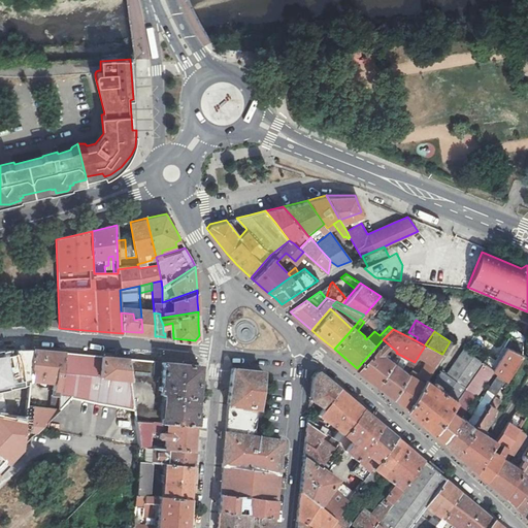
[(418,357),(425,361),(434,366),(441,354),(425,344),(425,345),(418,357)]
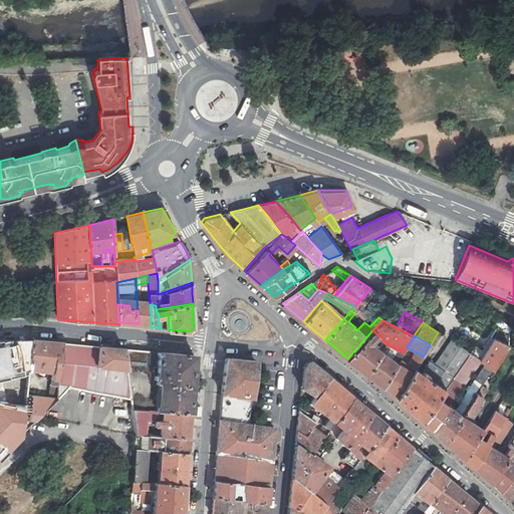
[(347,358),(382,386),(397,363),(365,338),(347,358)]
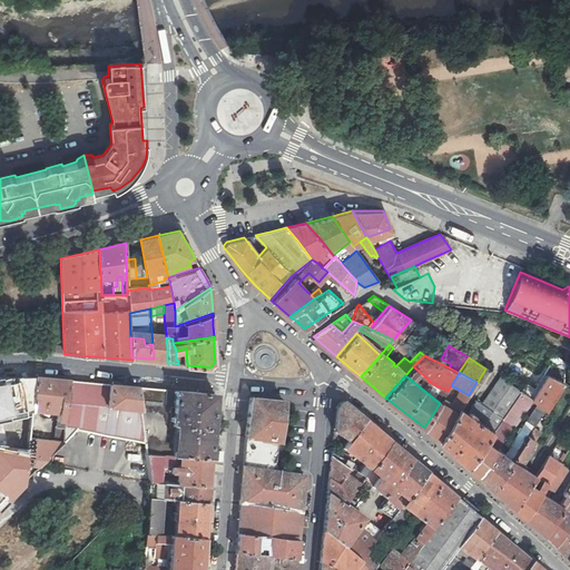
[(32,377),(0,379),(0,390),(8,391),(3,441),(26,442),(26,440),(29,409),(32,377)]
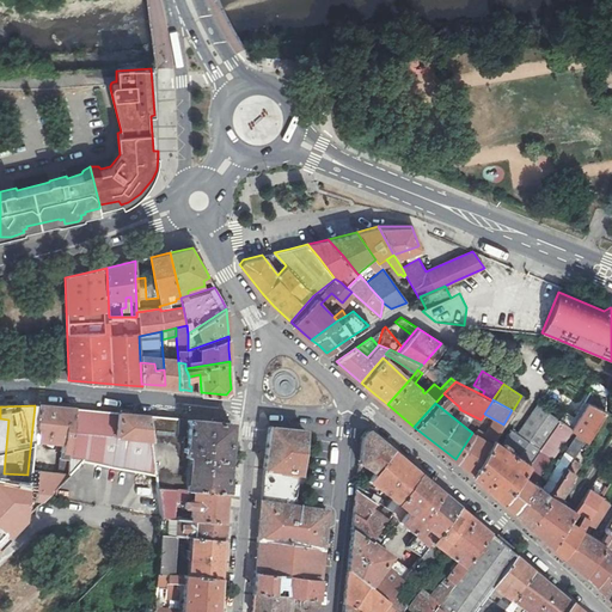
[(72,409),(35,405),(31,439),(61,441),(61,453),(67,453),(72,409)]
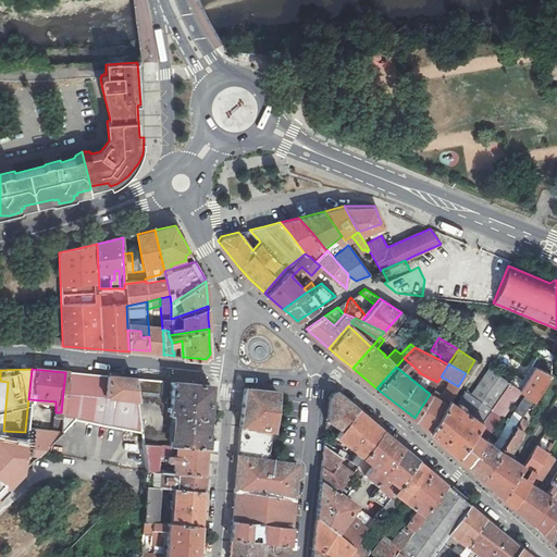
[(458,456),(491,410),(510,383),(487,369),(471,395),(465,392),(455,406),(449,401),(431,431),(458,456)]
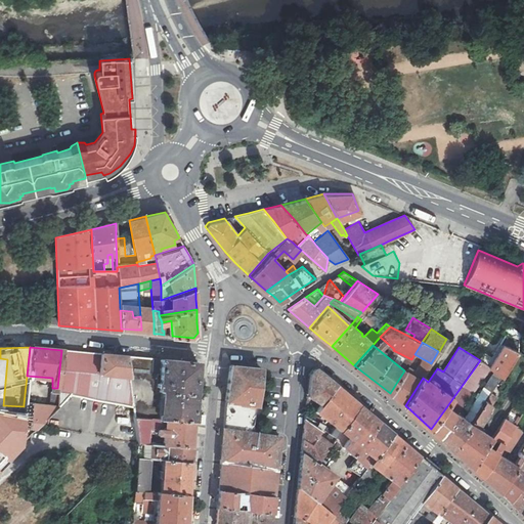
[(494,370),(470,408),(477,413),(485,401),(490,393),(517,351),(507,347),(492,369),(494,370)]
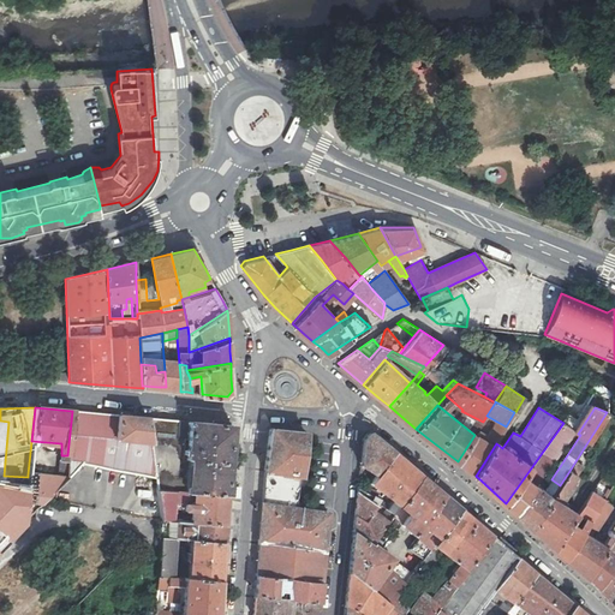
[(154,479),(149,443),(114,439),(117,416),(72,411),(67,455),(67,461),(65,479),(82,464),(154,479)]
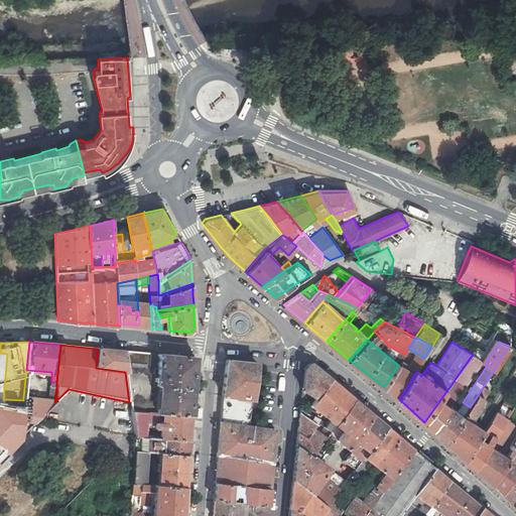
[(122,351),(98,349),(96,368),(125,372),(122,351)]
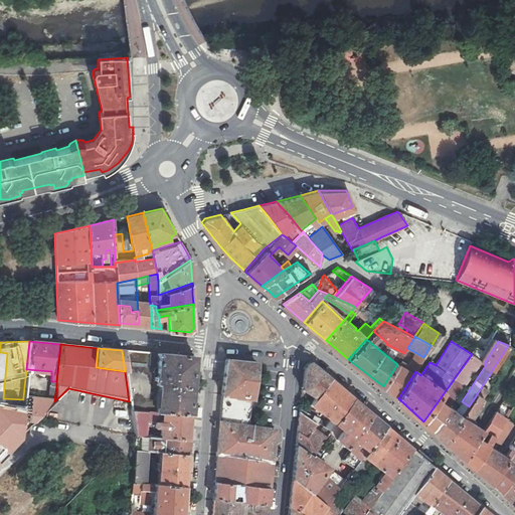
[(193,356),(122,350),(125,371),(129,401),(131,411),(146,412),(159,413),(164,413),(188,414),(193,356)]
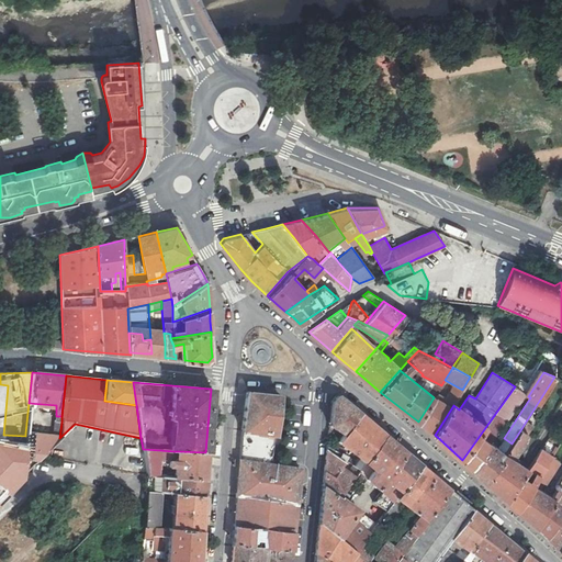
[(435,435),(453,405),(462,390),(452,384),(444,403),(434,397),(418,422),(435,435)]
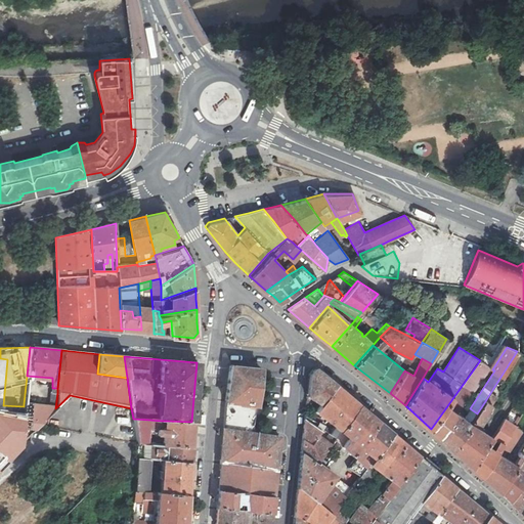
[(462,386),(468,390),(481,369),(485,373),(489,366),(480,360),(462,386)]
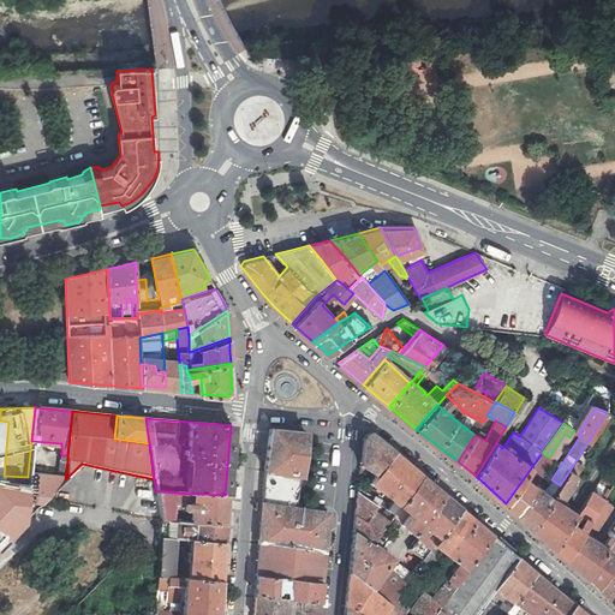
[(322,553),(327,514),(304,511),(293,509),(304,435),(269,430),(266,451),(264,459),(258,544),(322,553)]
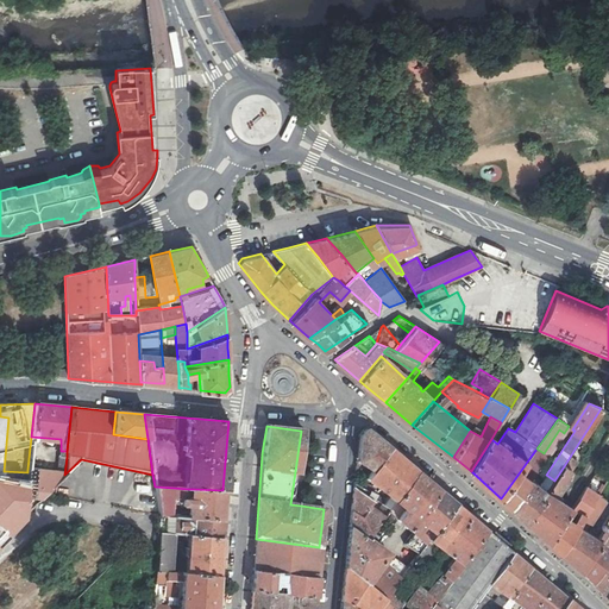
[(358,435),(355,465),(362,470),(364,466),(370,471),(387,450),(364,429),(358,435)]
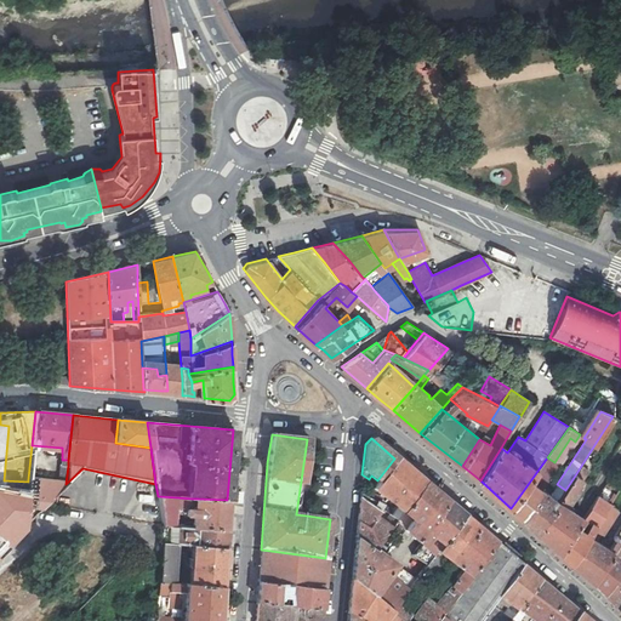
[(522,518),(540,489),(558,465),(554,462),(547,457),(511,508),(522,518)]
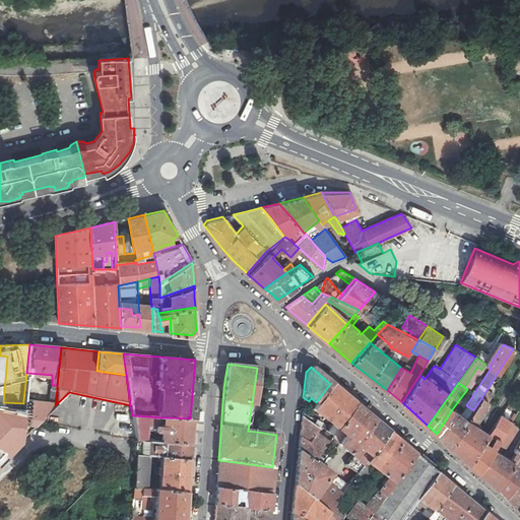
[(353,403),(330,384),(316,402),(312,408),(330,424),(335,428),(353,403)]
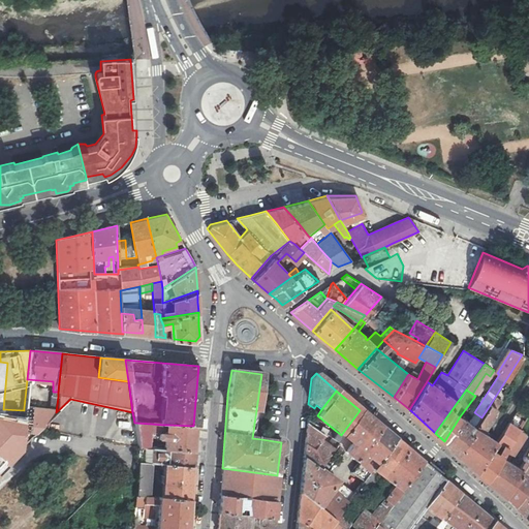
[(500,401),(495,397),(490,405),(481,417),(475,427),(459,454),(478,471),(492,449),(496,441),(481,432),(493,415),(495,408),(500,401)]
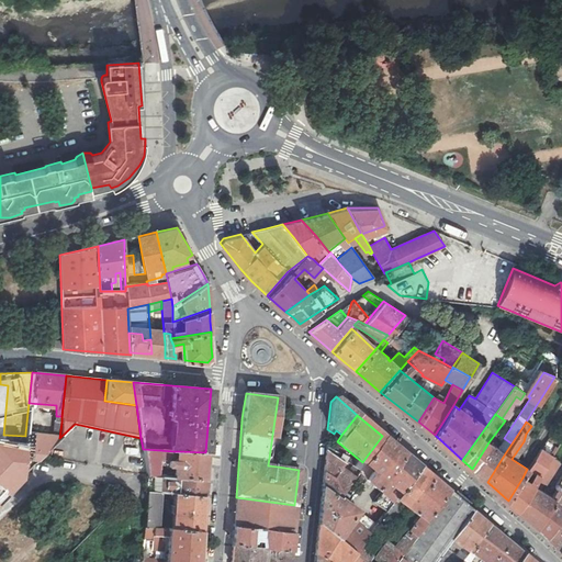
[(22,475),(59,438),(54,437),(25,434),(25,436),(22,475)]
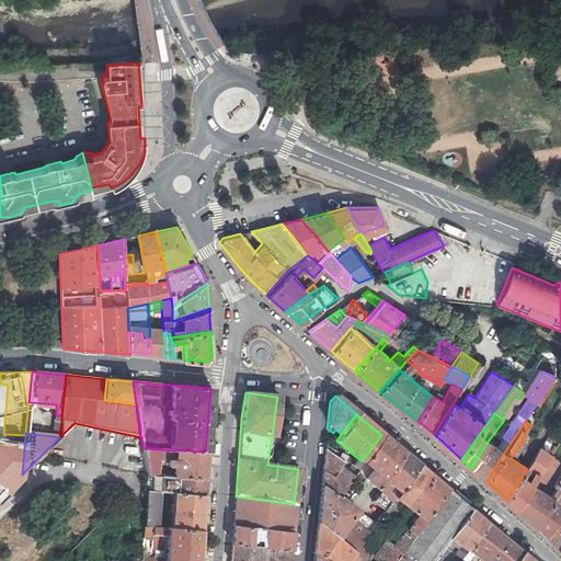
[(25,435),(3,434),(1,458),(0,474),(0,495),(22,474),(25,435)]
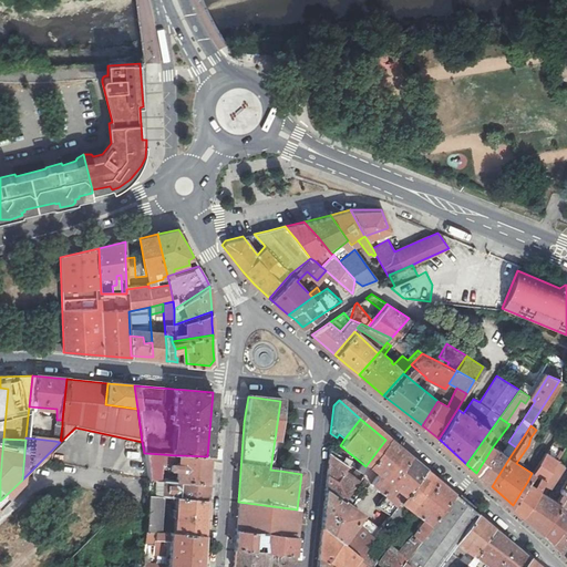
[(382,496),(385,500),(392,491),(401,496),(421,470),(385,440),(366,466),(370,470),(360,485),(363,488),(367,485),(382,496)]
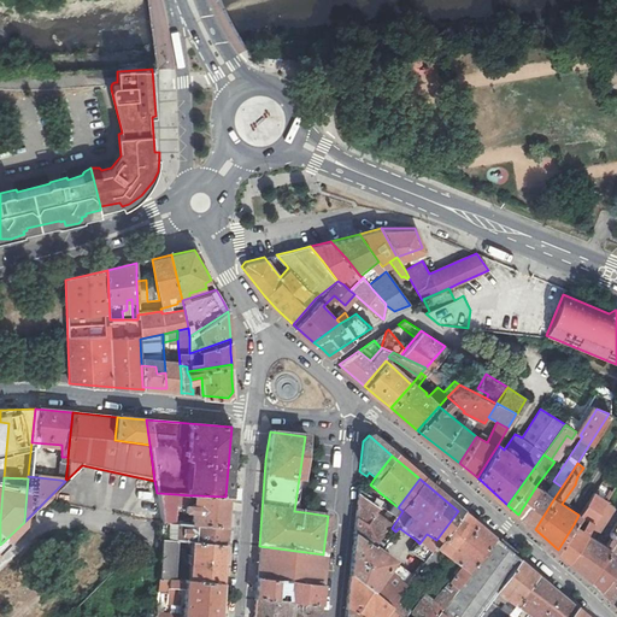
[(562,487),(553,481),(551,485),(554,488),(550,495),(554,498),(562,487)]
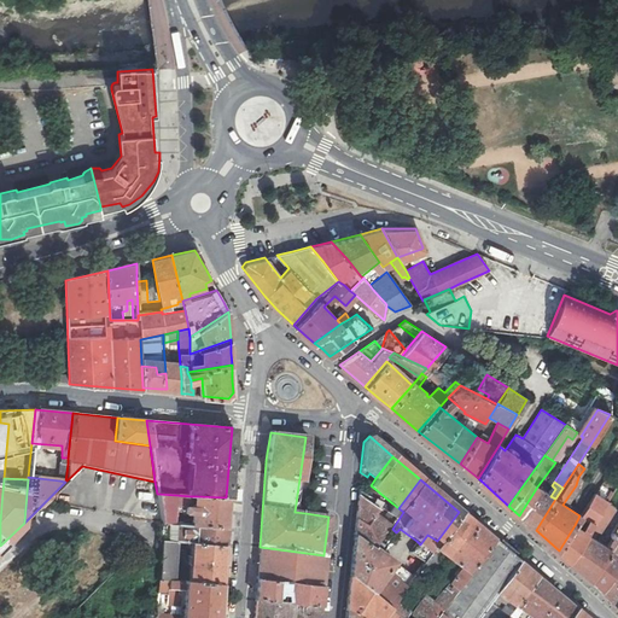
[(536,530),(555,499),(551,496),(537,487),(519,516),(536,530)]
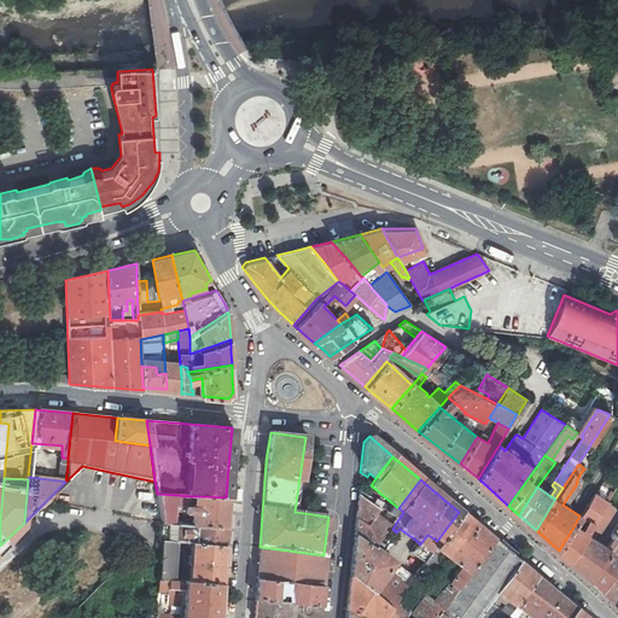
[(590,579),(617,536),(617,520),(608,535),(612,537),(605,547),(592,537),(596,531),(598,532),(617,501),(617,491),(616,489),(607,502),(570,560),(590,579)]
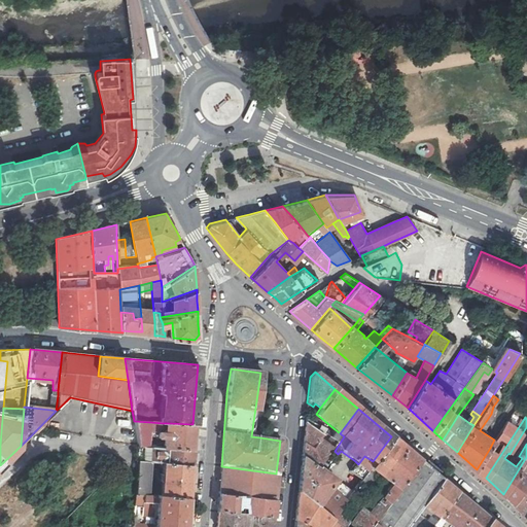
[(149,422),(134,421),(137,447),(147,447),(149,422)]
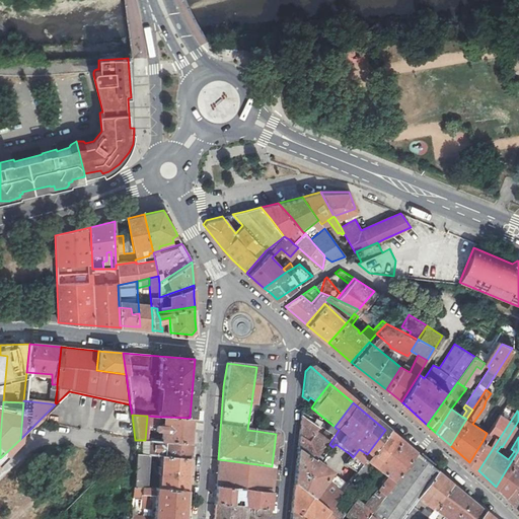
[(478,470),(510,422),(498,415),(487,433),(493,437),(488,444),(483,441),(469,462),(478,470)]
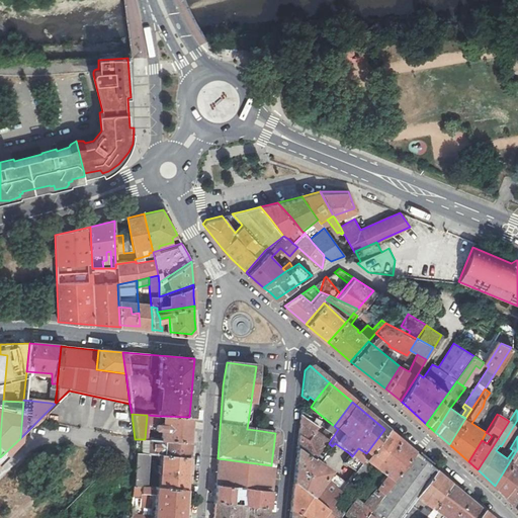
[(299,417),(297,434),(305,440),(311,430),(316,423),(317,420),(305,415),(301,418),(299,417)]
